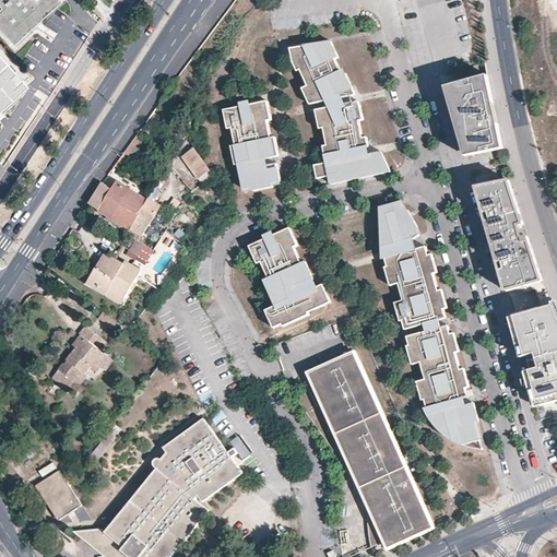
[(0,28),(12,43),(60,0),(0,0),(0,6),(0,28)]
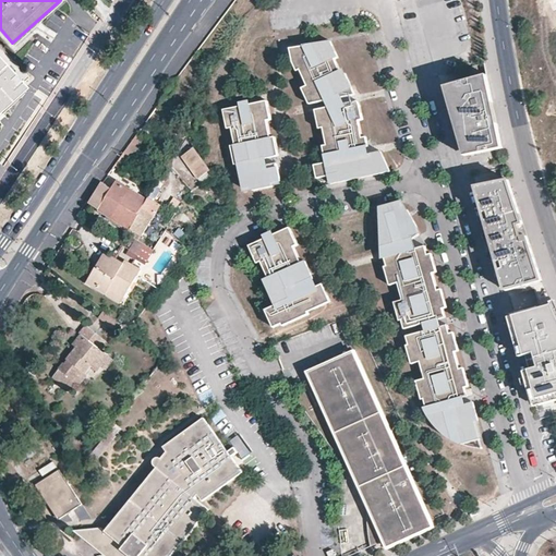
[(330,47),(327,39),(305,43),(287,46),(289,59),(293,69),(297,68),(304,83),(299,85),(301,91),(306,103),(323,99),(347,95),(352,94),(347,84),(342,72),(339,74),(331,58),(335,57),(330,47)]
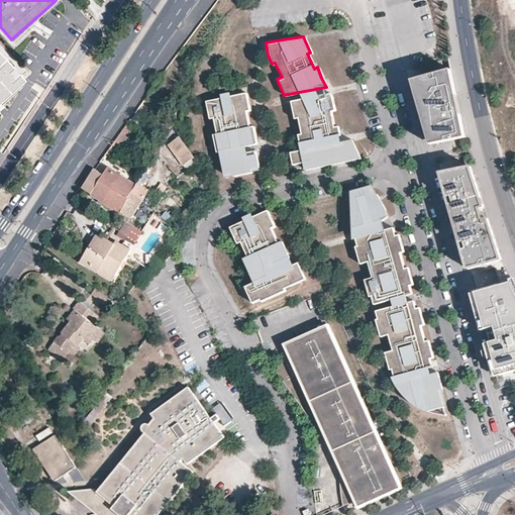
[(0,96),(22,77),(0,52),(0,96)]
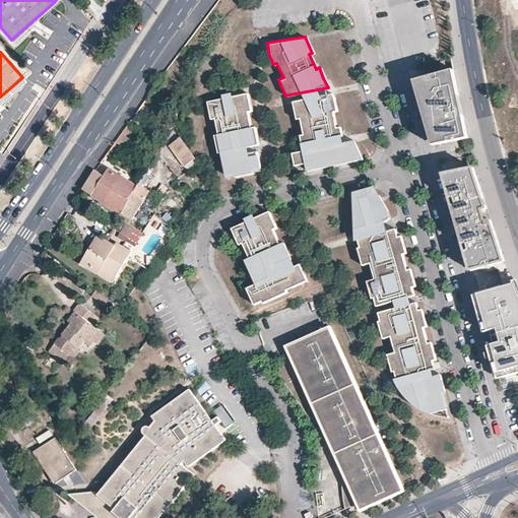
[(467,135),(452,67),(417,77),(428,112),(436,142),(467,135)]
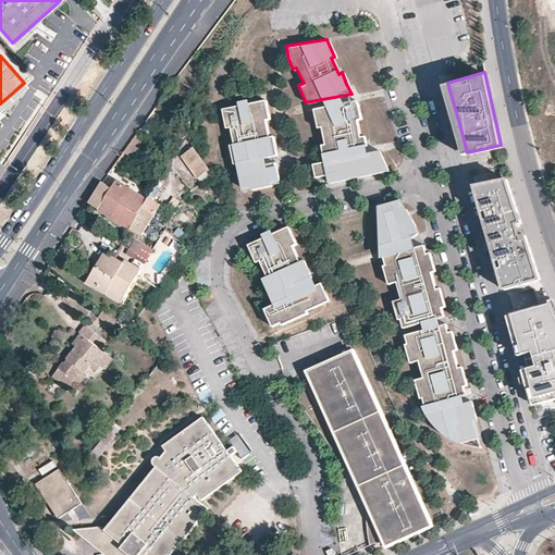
[(266,119),(261,99),(242,103),(218,109),(222,127),(226,127),(230,144),(225,145),(230,164),(243,161),(248,189),(268,185),(267,182),(275,180),(271,158),(270,155),(273,155),(270,135),(266,136),(261,120),(266,119)]
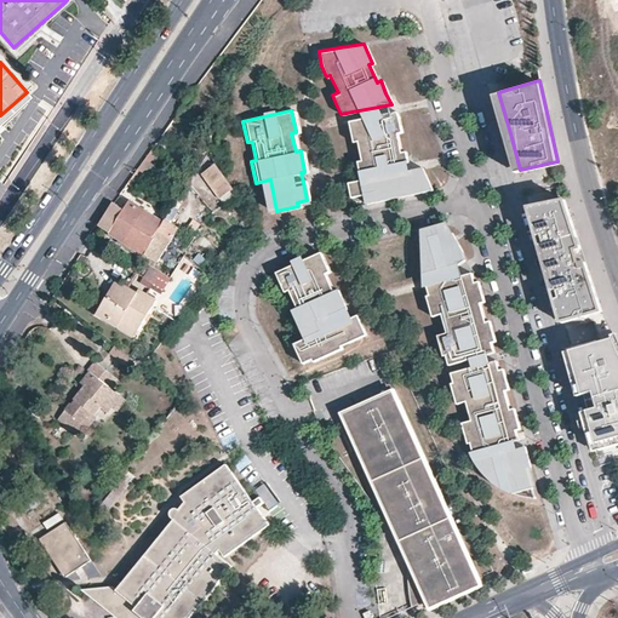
[(396,124),(394,112),(388,113),(360,118),(347,120),(350,142),(355,141),(359,160),(354,161),(356,172),(365,170),(400,164),(405,162),(402,153),(398,153),(394,133),(399,133),(396,124)]
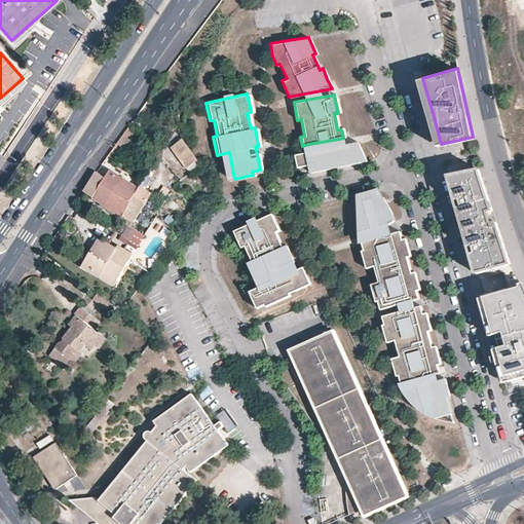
[(177,121),(178,113),(174,109),(166,117),(166,118),(169,126),(172,129),(177,121)]
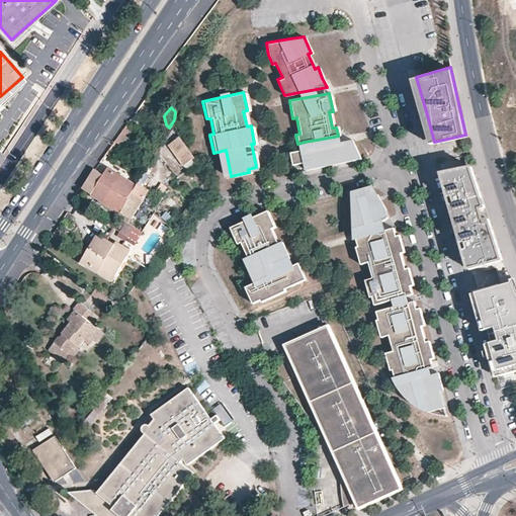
[(134,126),(125,121),(112,139),(120,145),(134,126)]
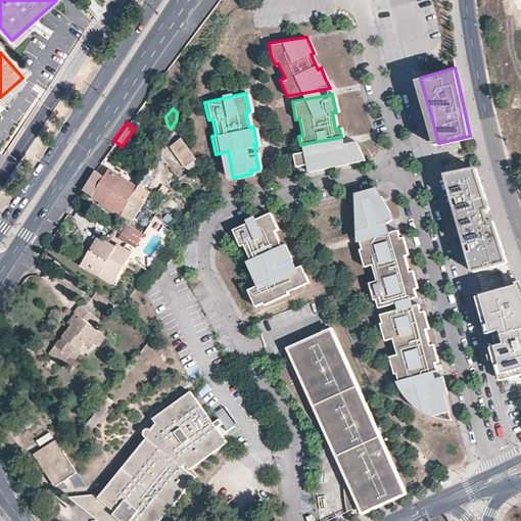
[(181,163),(192,159),(187,147),(183,135),(173,139),(181,163)]
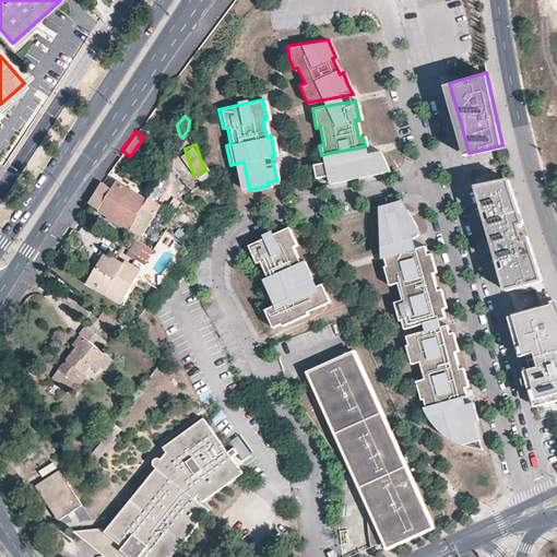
[(130,156),(121,150),(113,163),(120,169),(130,156)]
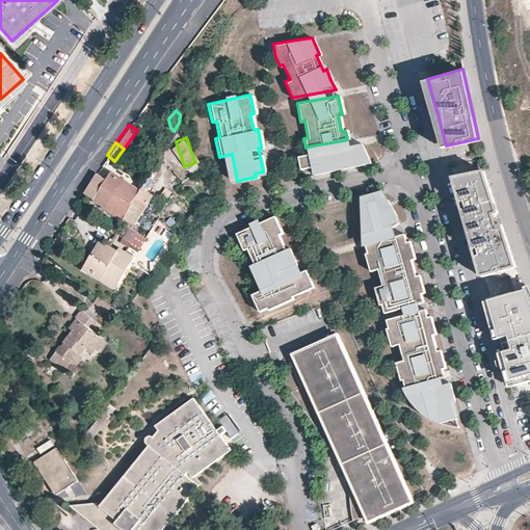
[(307,154),(295,156),(297,169),(309,167),(310,175),(354,166),(353,162),(366,160),(362,153),(359,144),(350,146),(350,149),(345,150),(315,155),(311,156),(308,157),(307,154)]
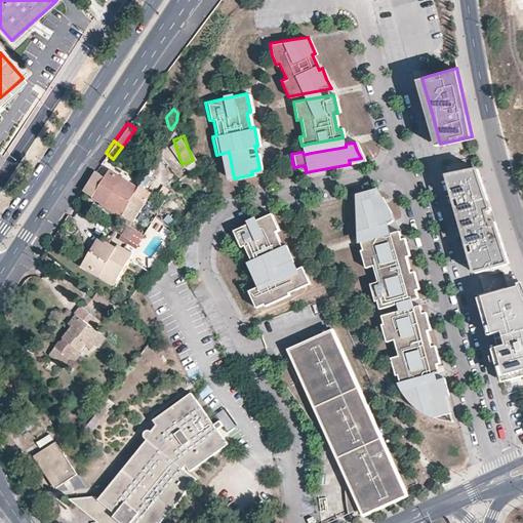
[(477,167),(447,173),(469,250),(475,271),(509,262),(477,167)]
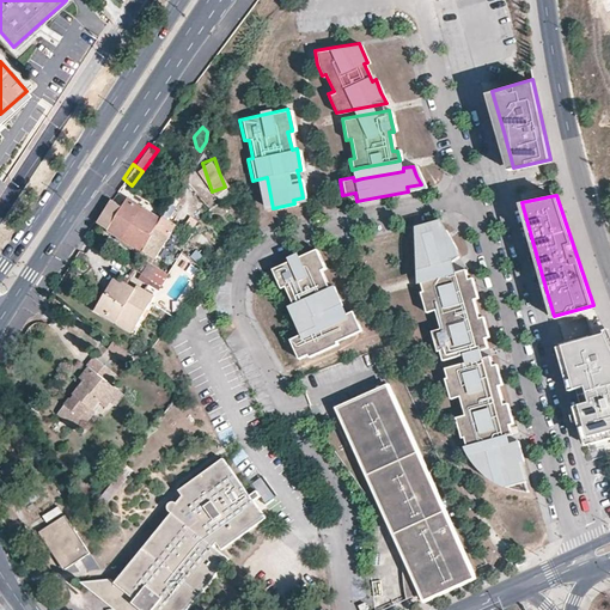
[(96,219),(141,248),(160,218),(127,196),(122,203),(110,196),(96,219)]
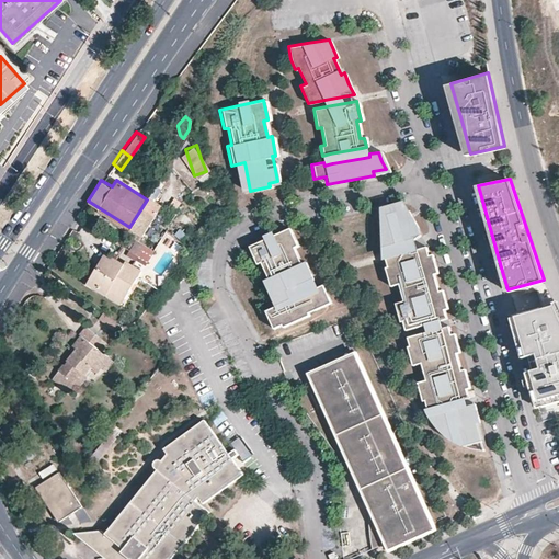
[(147,200),(129,227),(140,235),(160,204),(149,196),(147,200)]
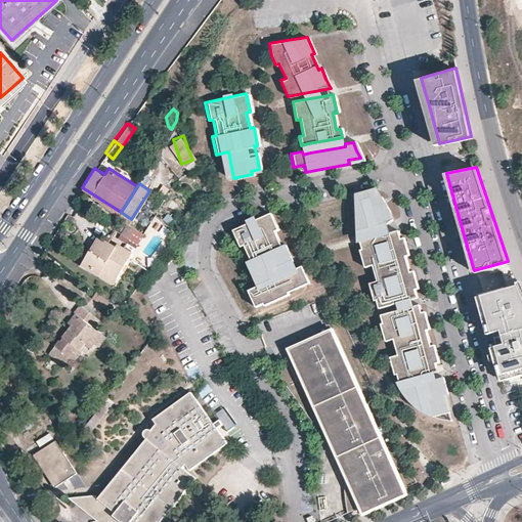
[(376,197),(373,188),(356,193),(358,200),(354,201),(356,234),(361,232),(363,231),(366,230),(370,229),(371,229),(372,228),(374,228),(377,226),(378,225),(380,224),(383,223),(384,222),(386,221),(389,219),(391,218),(388,209),(384,202),(380,194),(376,197)]
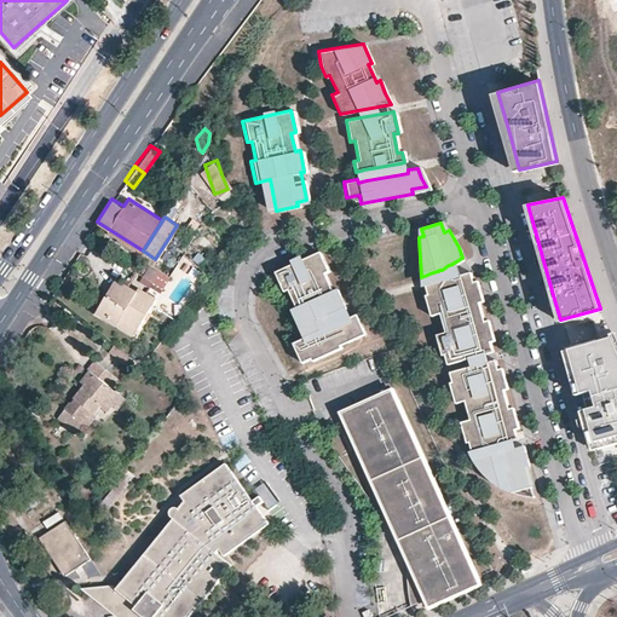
[(303,338),(292,344),(301,363),(310,358),(311,361),(340,346),(339,344),(357,335),(353,328),(347,316),(341,305),(333,287),(329,289),(319,272),(324,270),(315,251),(295,260),(270,274),(280,292),(284,290),(293,307),(288,310),(303,338)]
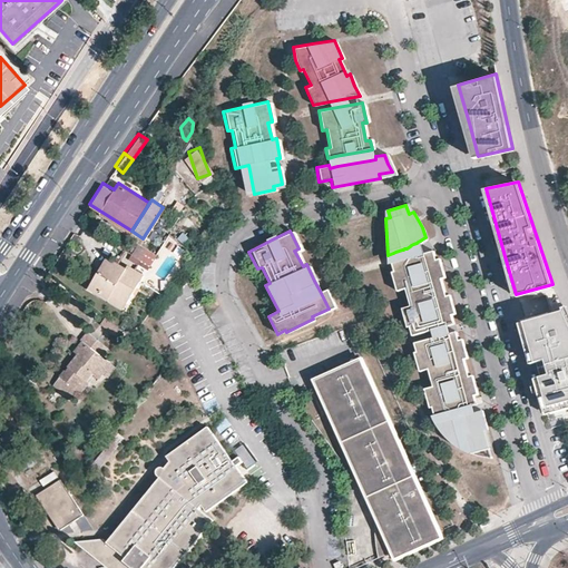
[(155,254),(137,242),(129,254),(148,265),(155,254)]
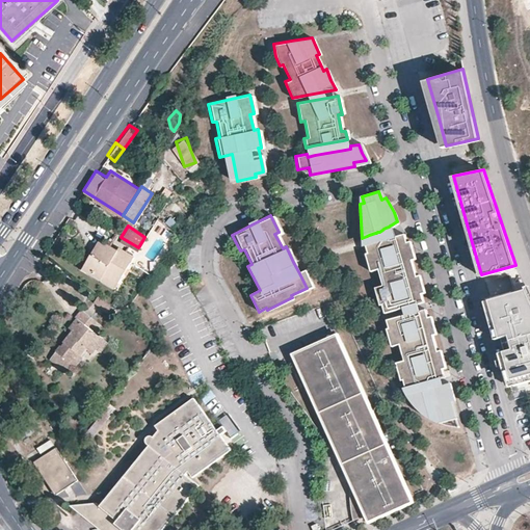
[(408,252),(403,231),(378,238),(364,242),(366,252),(364,252),(366,259),(369,269),(377,267),(382,283),(374,286),(379,303),(381,302),(383,311),(401,306),(423,299),(419,286),(415,270),(408,252)]
